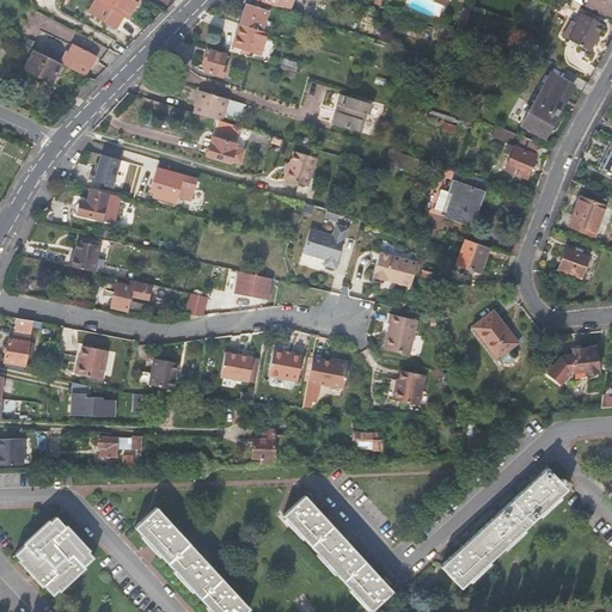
[(98,0),(92,11),(120,26),(127,13),(129,14),(136,0),(98,0)]
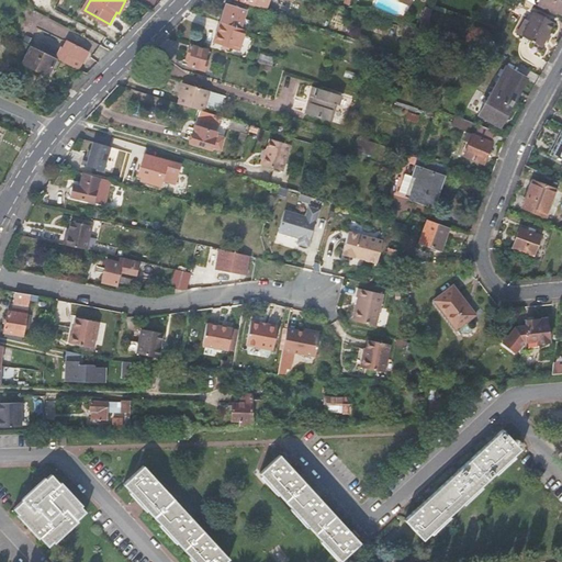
[(288,0),(237,0),(255,6),(284,14),(288,0)]
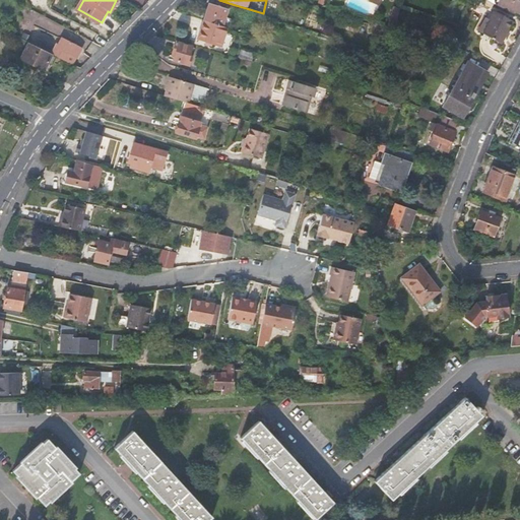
[(519,0),(500,0),(498,5),(508,11),(509,8),(519,14),(519,12),(519,0)]
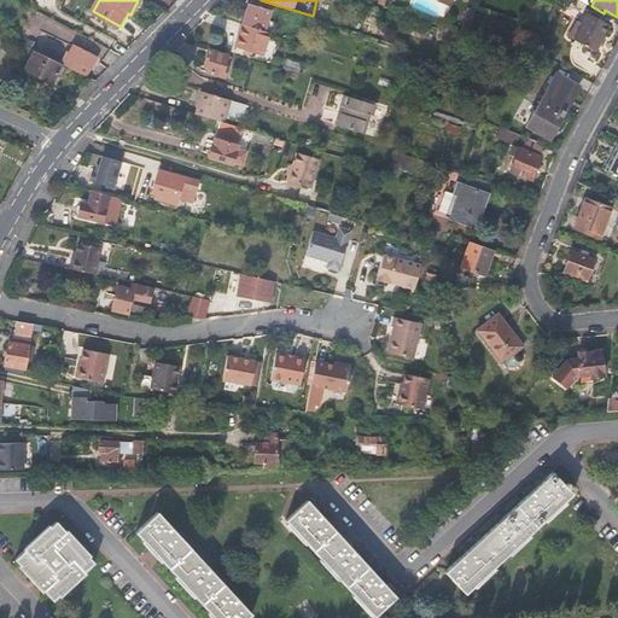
[(246,4),(240,23),(263,30),(269,11),(246,4)]
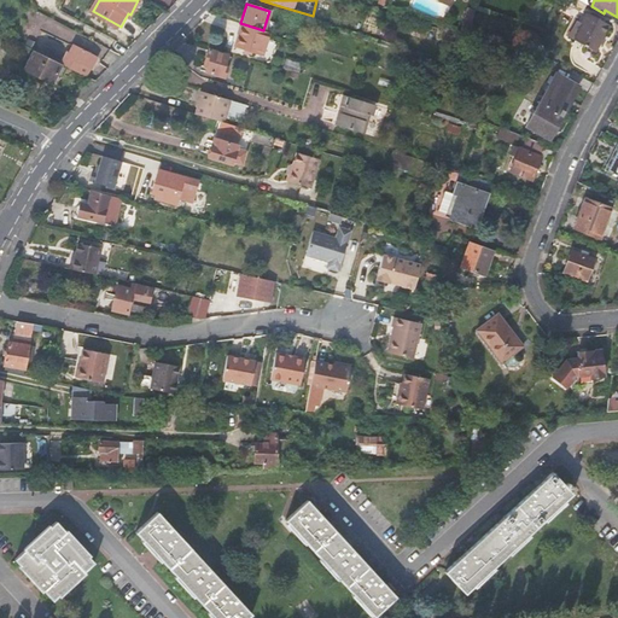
[(467,11),(461,31),(468,34),(474,13),(467,11)]
